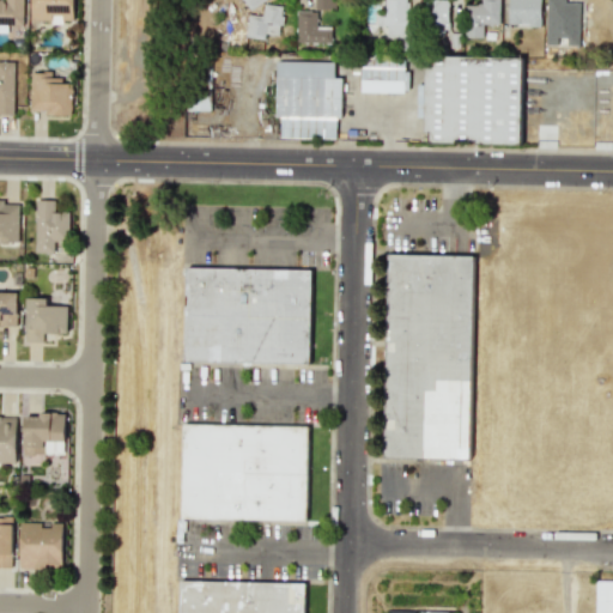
[(23,25),(23,0),(0,0),(0,30),(6,31),(6,25),(23,25)]
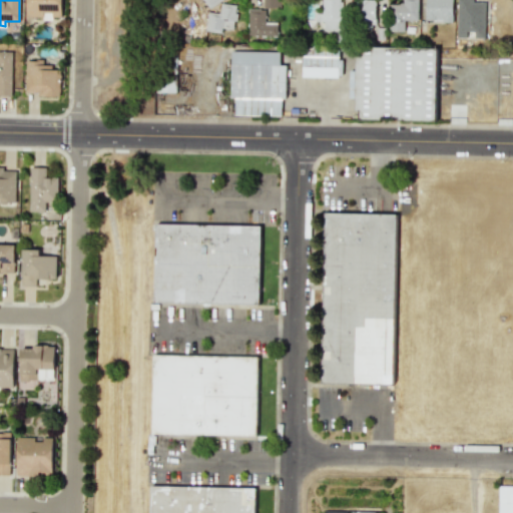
[(280,0),(262,0),(263,7),(280,8),(280,0)]
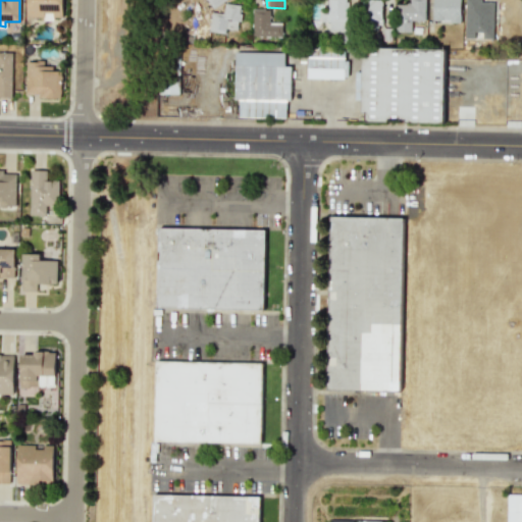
[(326,0),(327,13),(320,13),(321,22),(328,22),(328,32),(347,32),(346,0),(326,0)]
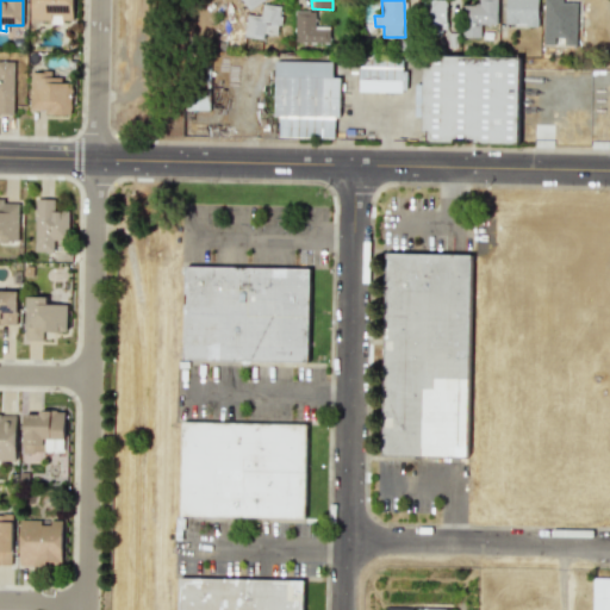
[(444,0),(424,0),(424,32),(444,33),(444,0)]
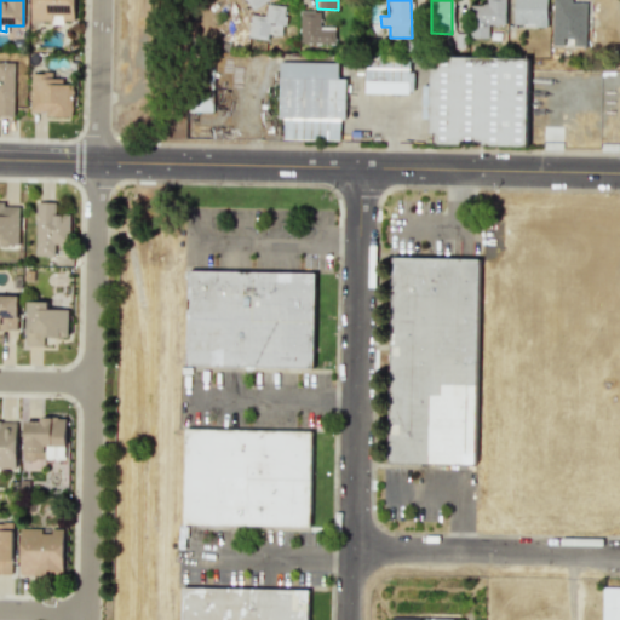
[(504,26),(505,0),(486,0),(487,5),(471,5),(470,38),(488,39),(488,24),(504,26)]
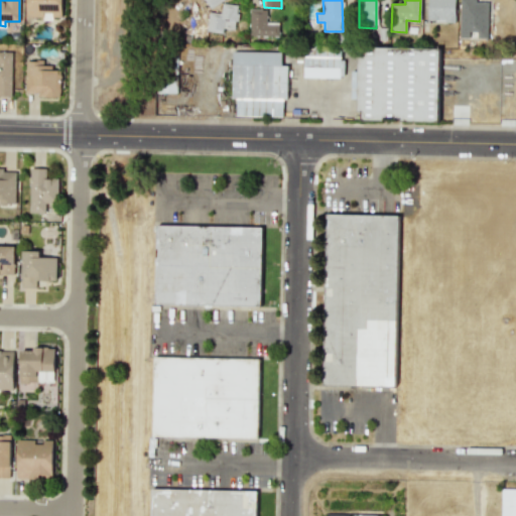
[(454,0),(427,0),(427,21),(454,21),(454,0)]
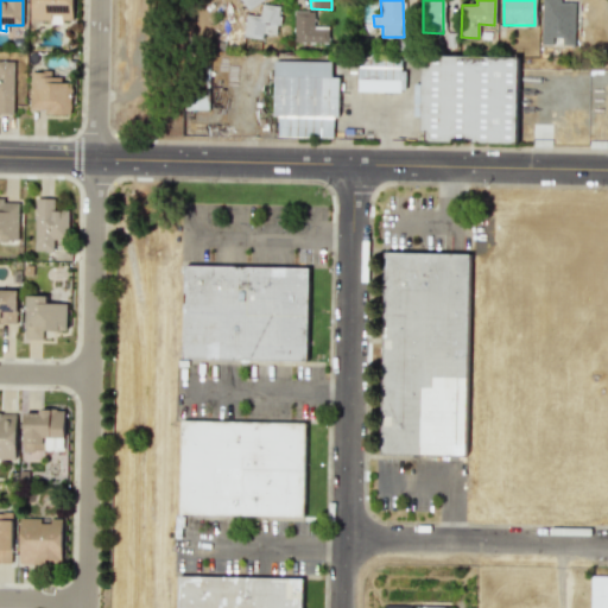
[(242,37),(263,39),(263,33),(277,36),(280,6),(261,4),(260,16),(246,14),(242,37)]
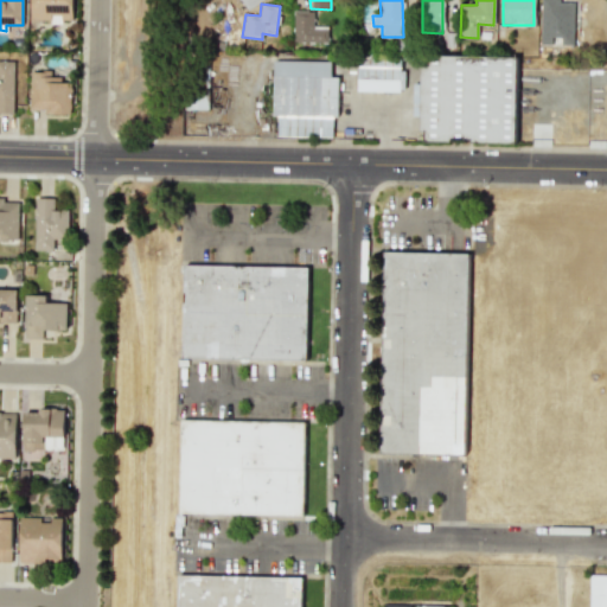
[(328,26),(313,26),(313,11),(294,11),(293,43),(328,44),(328,26)]
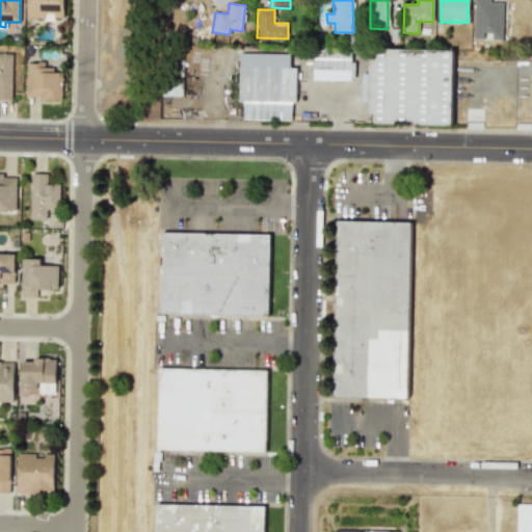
[(453,50),(369,49),(368,115),(372,115),(372,125),(452,126),(453,50)]
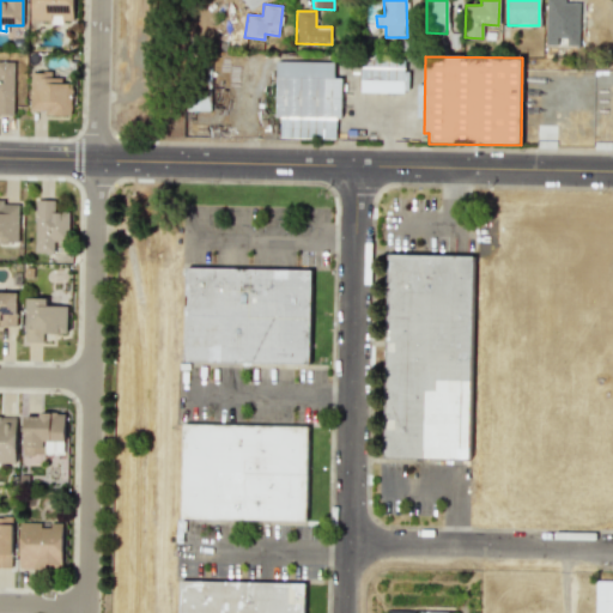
[(359,91),(406,92),(407,60),(360,59),(359,91)]
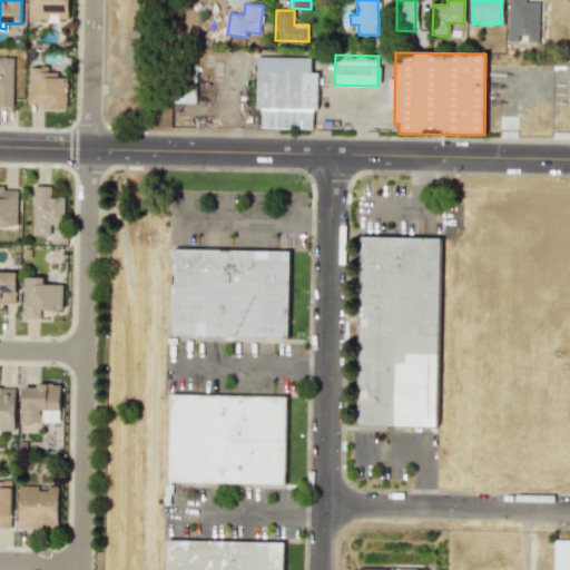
[(0,106),(12,107),(13,58),(0,57),(0,106)]
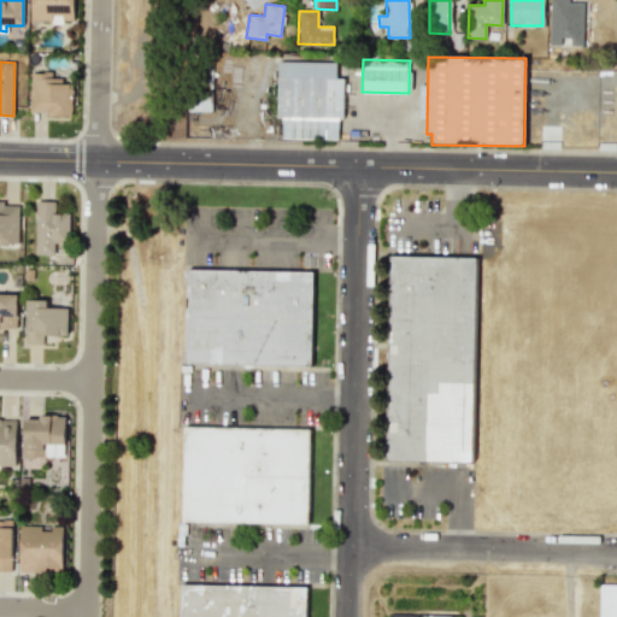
[(344,78),(335,78),(336,63),(278,62),(277,118),(282,118),(282,139),(338,140),(338,118),(344,118),(344,78)]
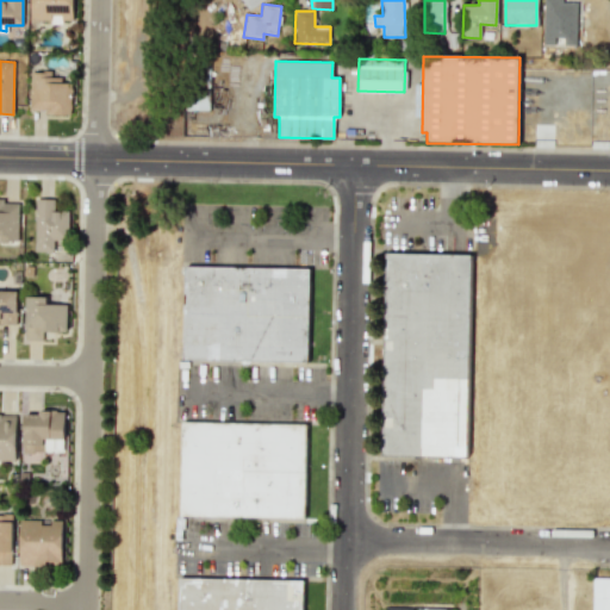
[(30,72),(30,110),(44,110),(44,114),(72,116),(72,79),(50,79),(50,73),(30,72)]
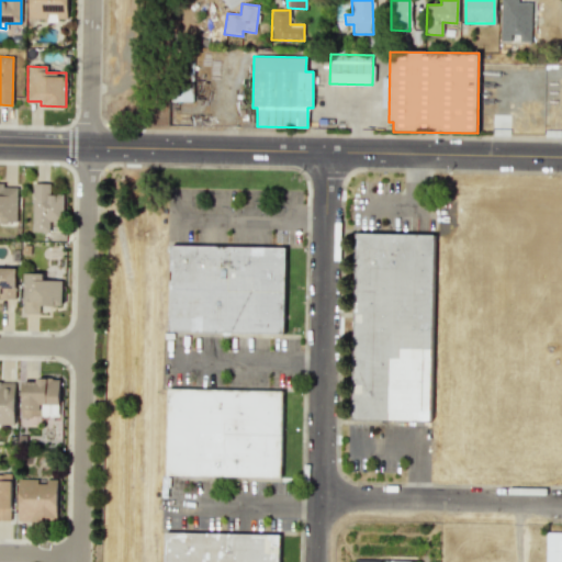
[(17,186),(3,186),(3,183),(0,182),(0,221),(15,222),(17,186)]
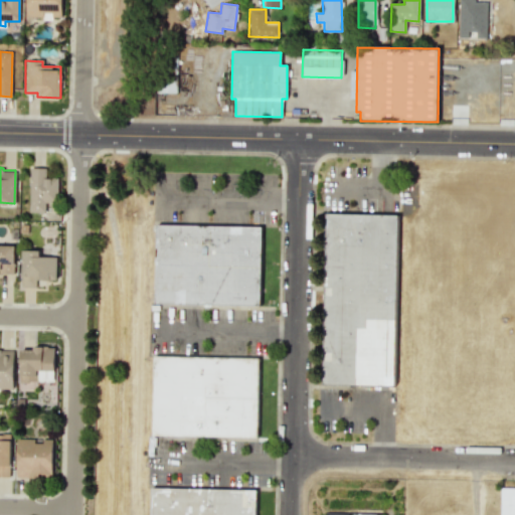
[(29,212),(45,212),(45,202),(56,202),(57,178),(45,178),(45,168),(30,167),(29,212)]
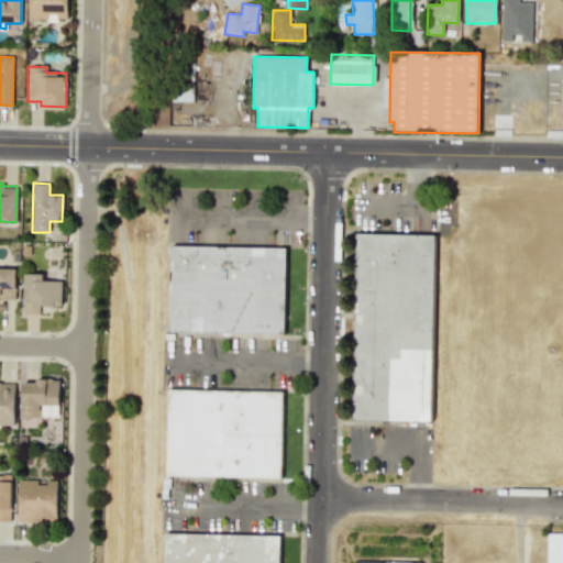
[(354,232),(431,232),(427,420),(351,419),(354,232)]
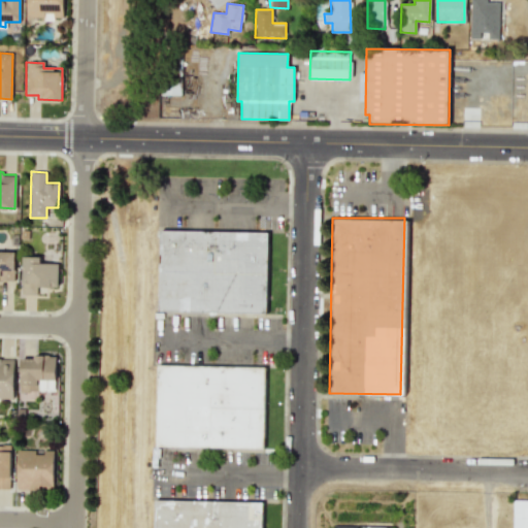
[(159,231),(266,231),(264,311),(156,311),(159,231)]
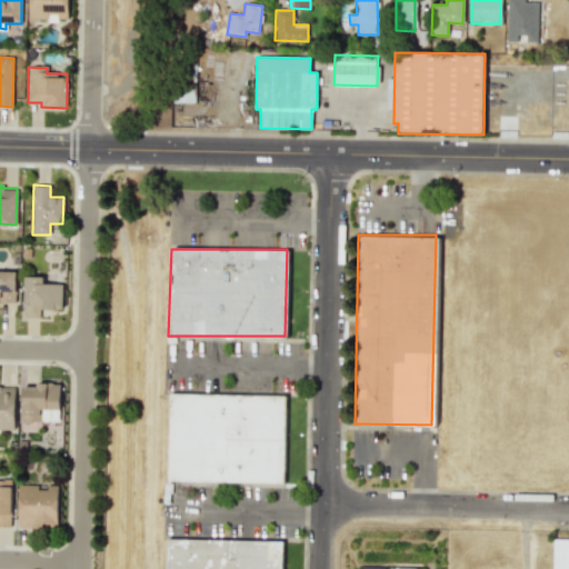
[(0,301),(16,301),(16,271),(0,270),(0,301)]
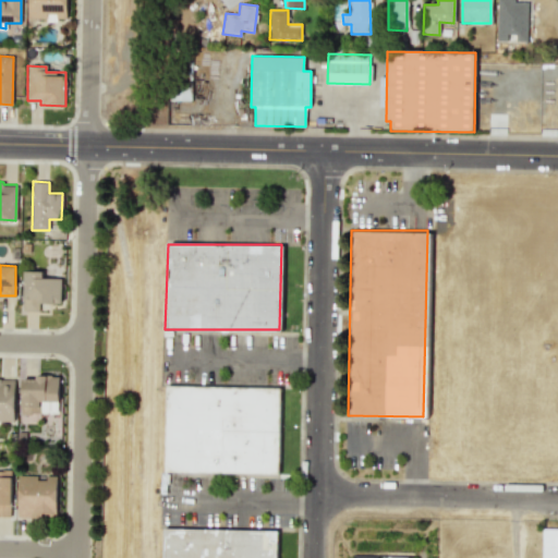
[(43,271),(24,270),(23,311),(39,312),(39,303),(61,304),(61,278),(43,278),(43,271)]
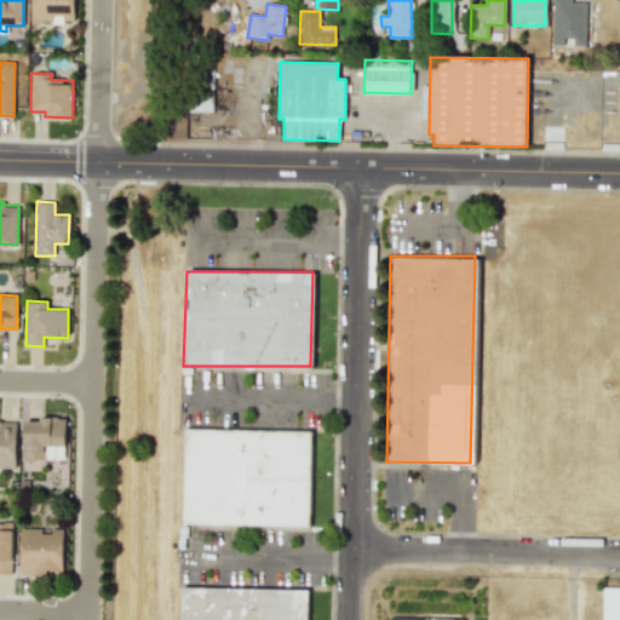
[(23,419),(23,460),(65,459),(64,418),(23,419)]
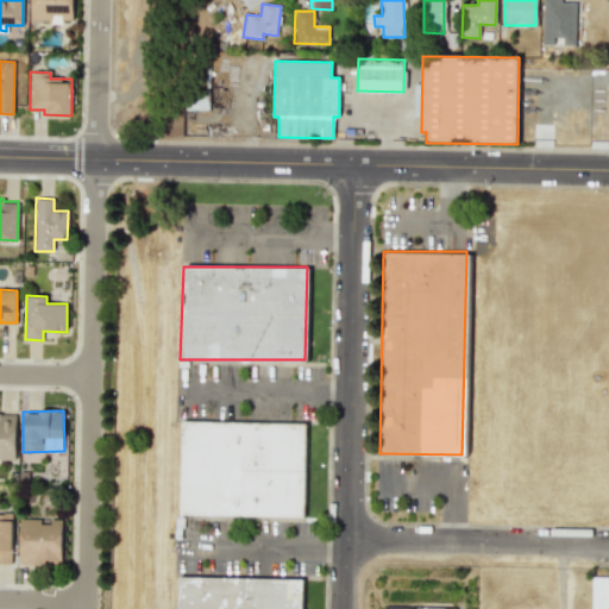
[(0,459),(14,459),(16,414),(0,413),(0,459)]
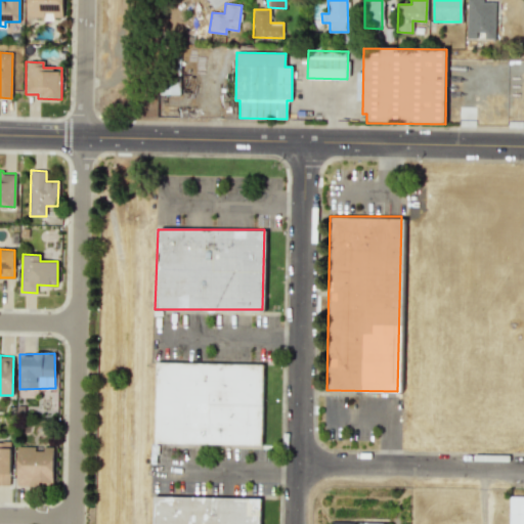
[(155,363),(261,363),(259,442),(153,442),(155,363)]
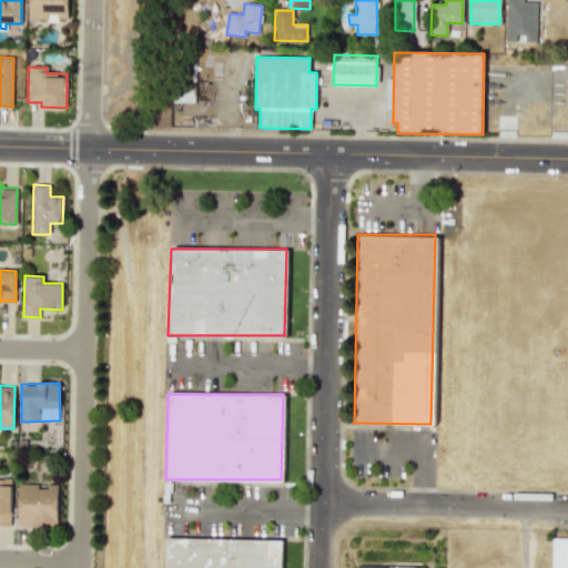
[(0,526),(11,526),(10,479),(0,478),(0,526)]
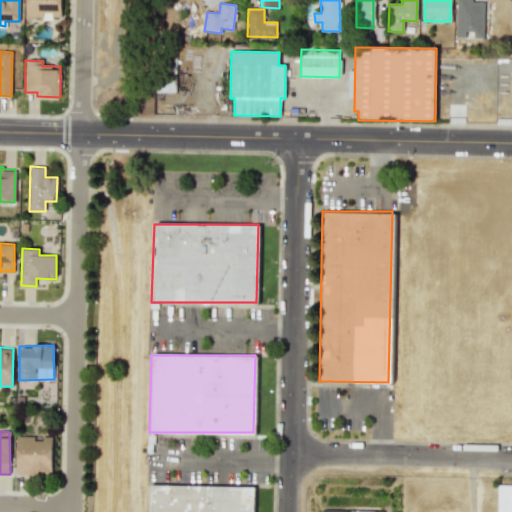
[(16,474),(38,475),(38,471),(52,472),(52,436),(16,436),(16,474)]
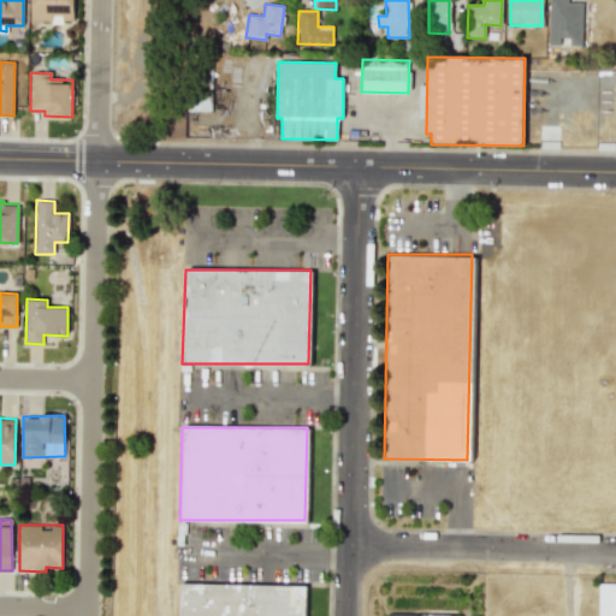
[(615,615),(615,582),(598,584),(597,615),(615,615)]
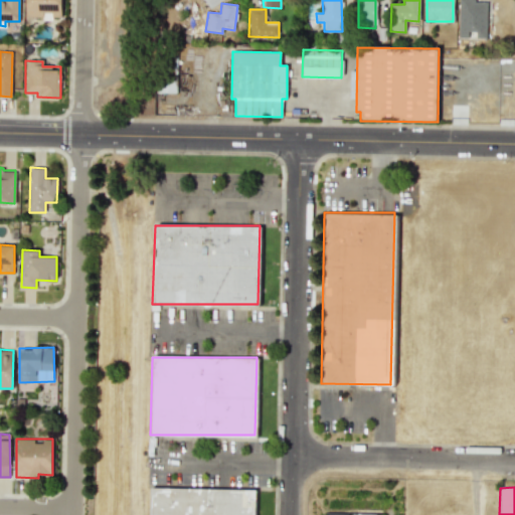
[(147,514),(147,489),(254,489),(253,514),(147,514)]
